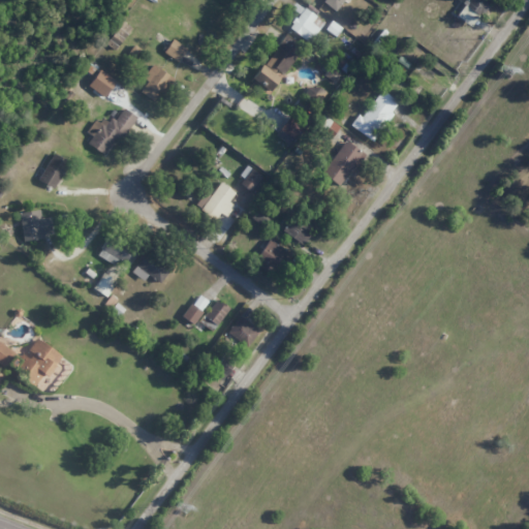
[(320,0),(335,11),(344,0),(320,0)]
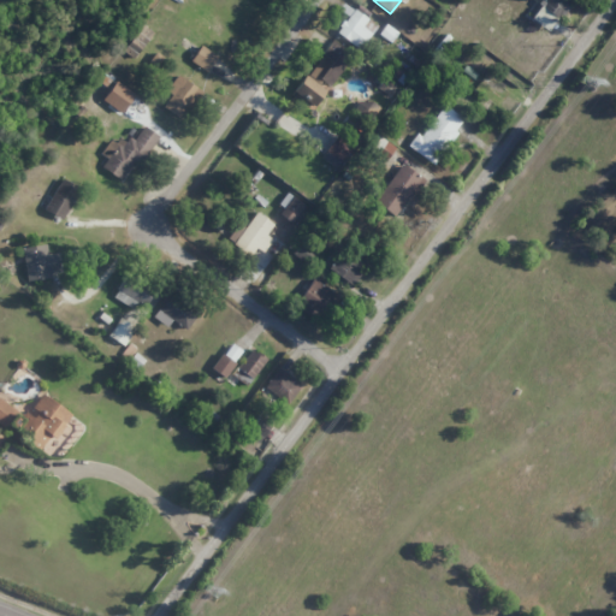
[(535,0),(560,19),(573,4),(568,0),(535,0)]
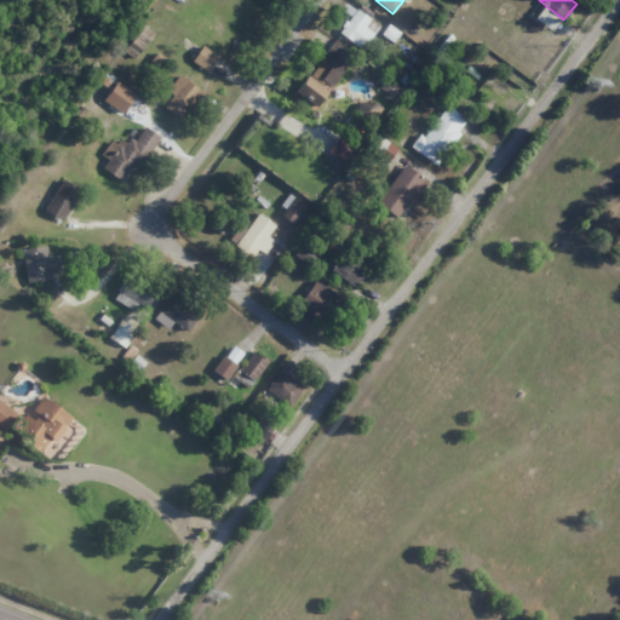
[(338,33),(362,50),(379,26),(356,9),(338,33)]
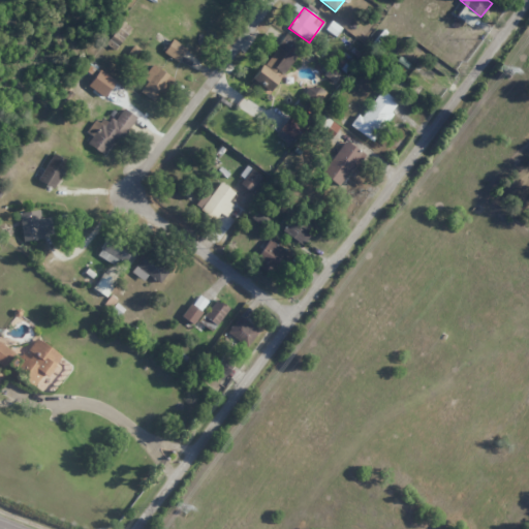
[(131,27),(120,21),(105,44),(116,51),(131,27)]
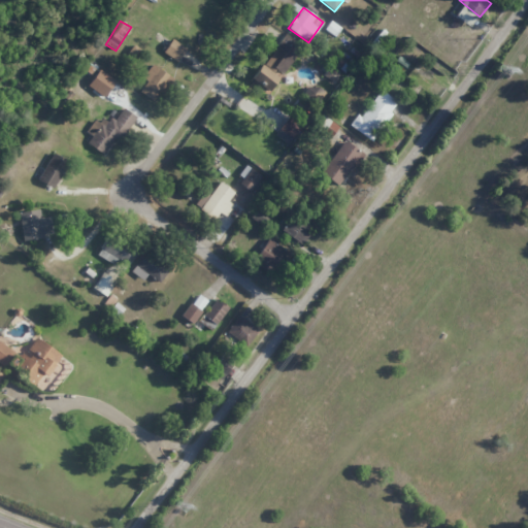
[(282,75),(300,46),(283,35),(264,64),(282,75)]
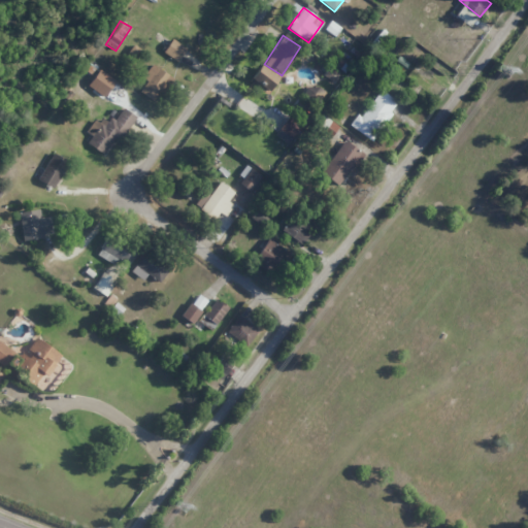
[(186,46),(170,39),(164,54),(178,61),(186,46)]
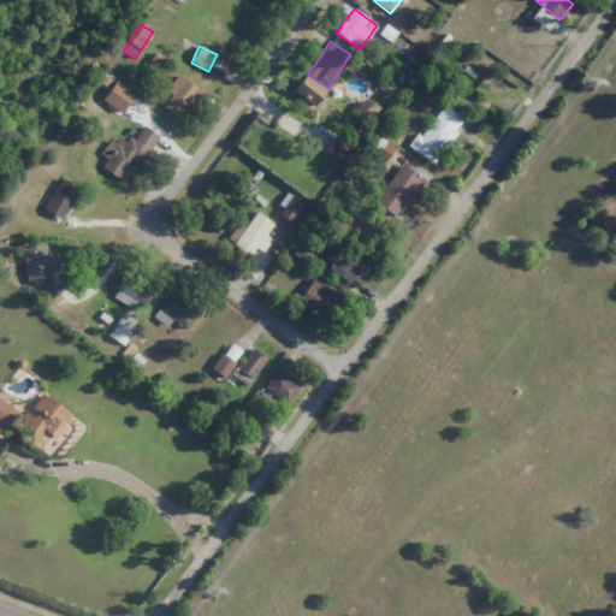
[(166,60),(157,52),(148,63),(158,70),(166,60)]
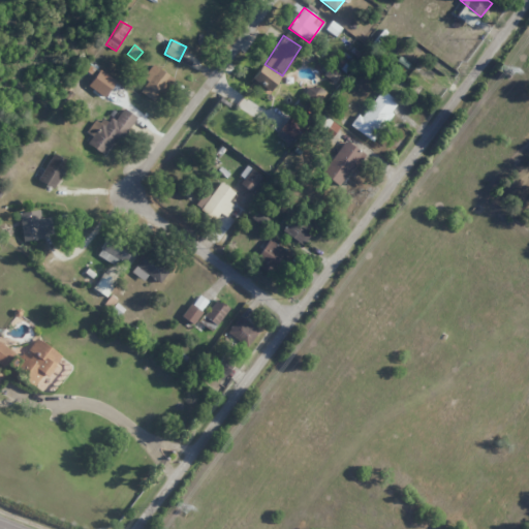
[(153,101),(161,89),(165,92),(175,79),(152,64),(143,76),(148,80),(139,92),(153,101)]
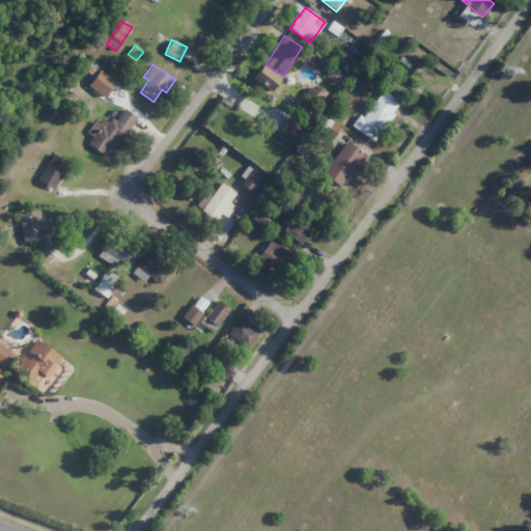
[(280,79),(263,64),(252,78),(270,92),(280,79)]
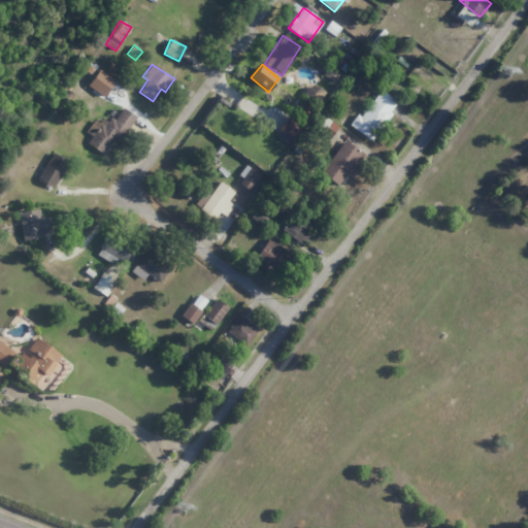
[(308,84),(301,96),(316,105),(323,92),(308,84)]
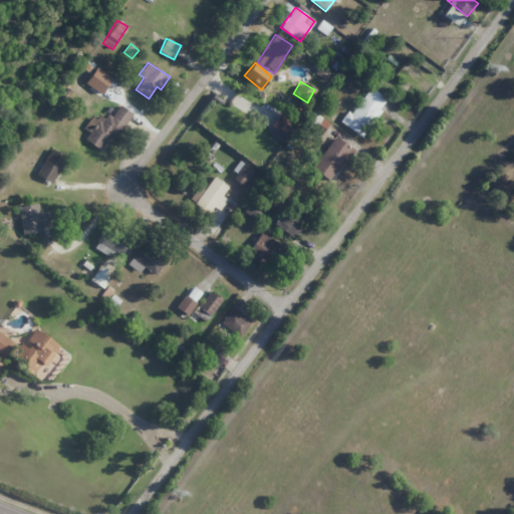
[(340,121),(359,137),(388,100),(371,87),(350,113),(347,111),(340,121)]
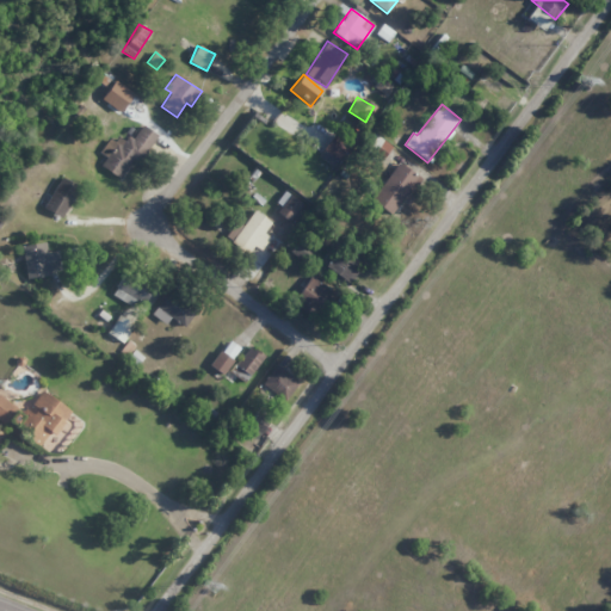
[(119,179),(133,159),(139,162),(158,135),(141,124),(128,143),(115,134),(102,154),(105,156),(99,166),(119,179)]
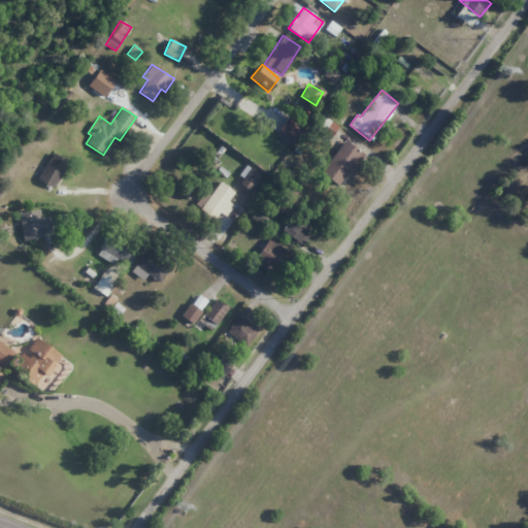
[(278,129),(292,138),(301,125),(288,116),(278,129)]
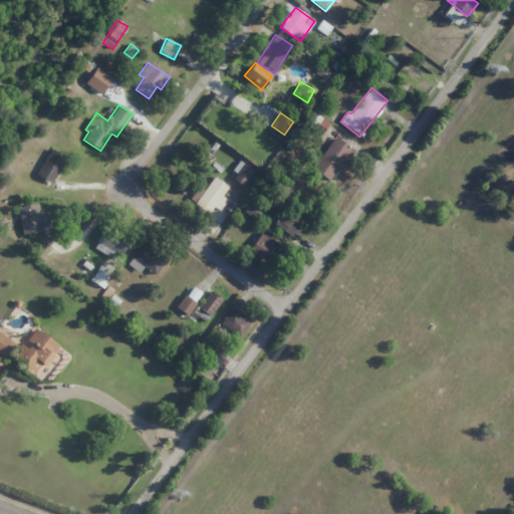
[(333,179),(352,148),(334,137),(315,168),(333,179)]
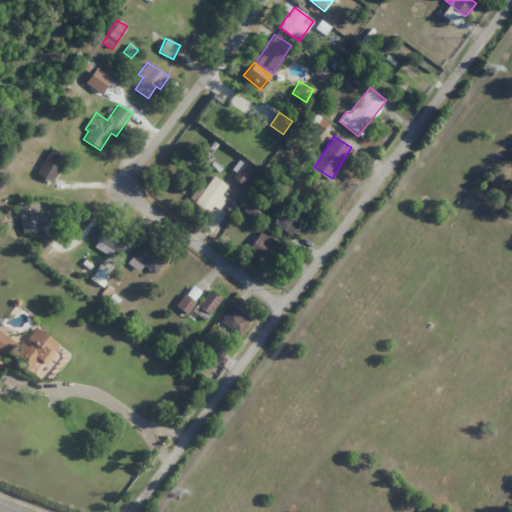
[(53,183),(66,156),(50,148),(37,175),(53,183)]
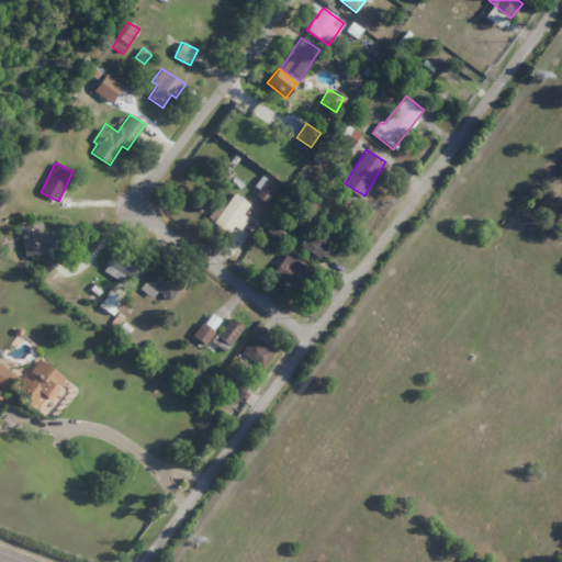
[(267,204),(278,187),(263,177),(253,193),(267,204)]
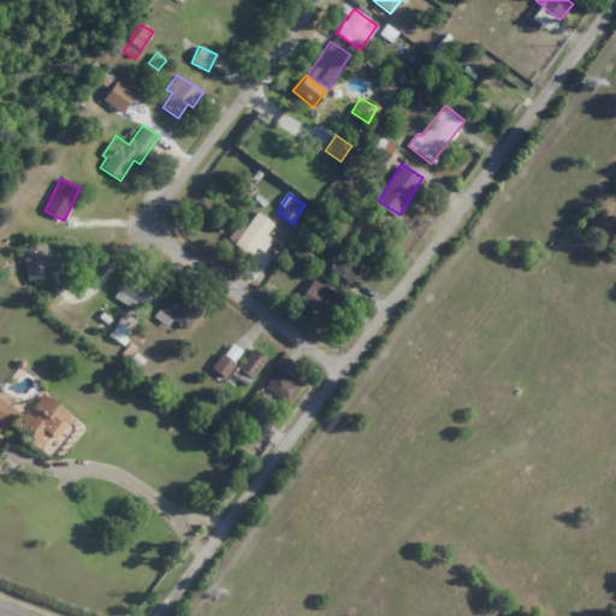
[(273,224),(255,212),(243,230),(236,225),(226,240),(250,256),(255,248),(264,253),(272,240),(266,236),(273,224)]
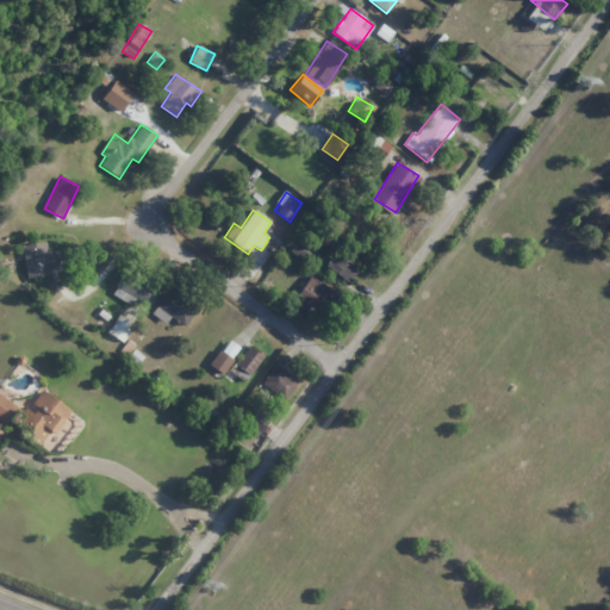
[(306,261),(312,249),(296,241),(290,254),(306,261)]
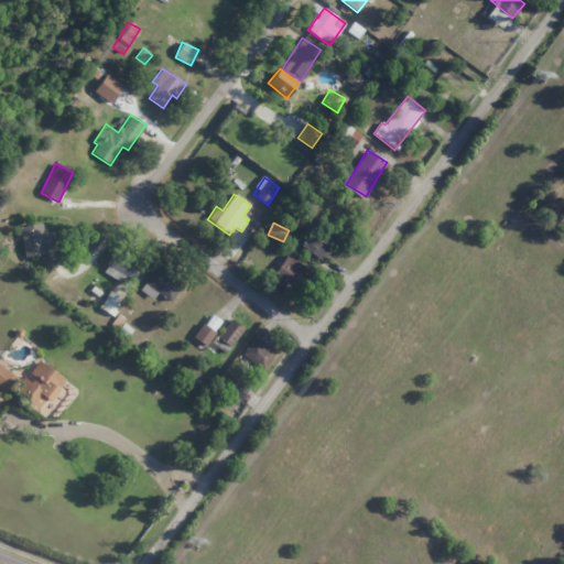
[(43,234),(42,224),(20,227),(24,257),(55,251),(52,231),(43,234)]
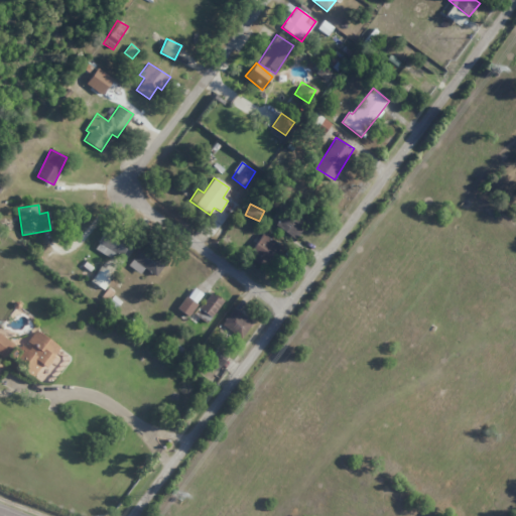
[(276,226),(293,239),(305,223),(288,210),(276,226)]
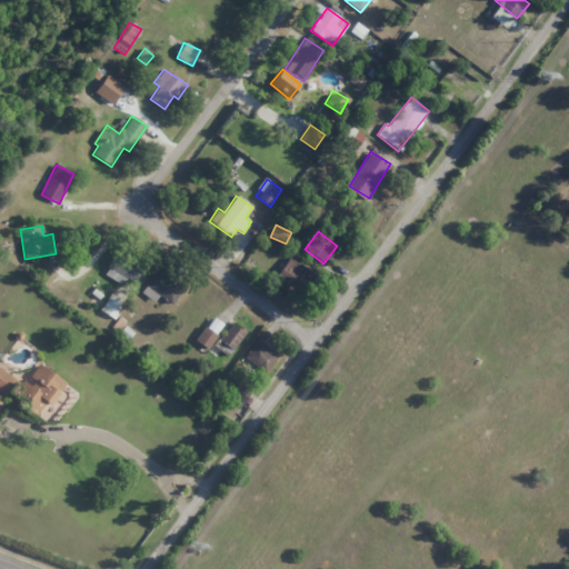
[(141,270),(117,255),(103,273),(122,286),(127,279),(133,283),(141,270)]
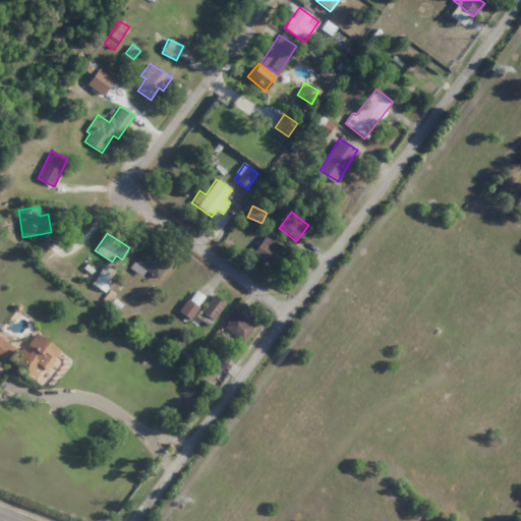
[(272,270),(286,251),(266,235),(251,254),(272,270)]
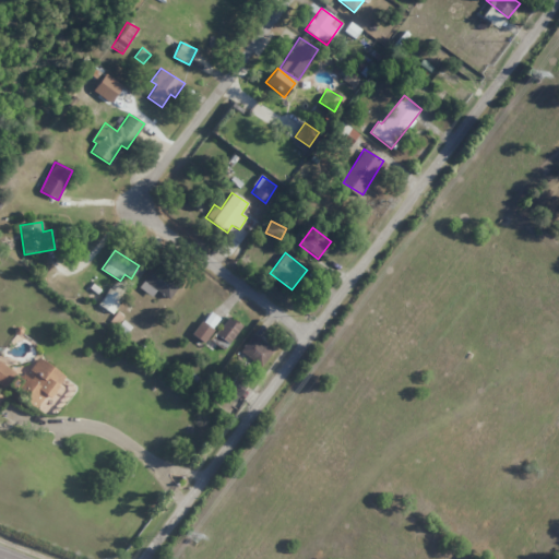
[(156,290),(169,299),(180,283),(153,266),(140,289),(152,297),(156,290)]
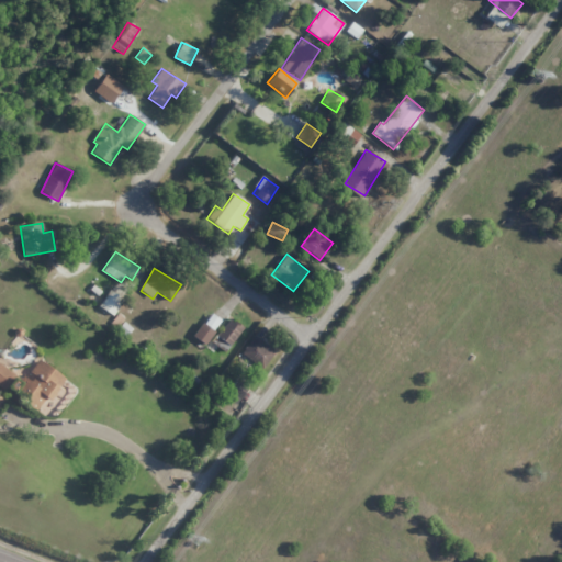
[(100,307),(114,315),(123,298),(108,290),(100,307)]
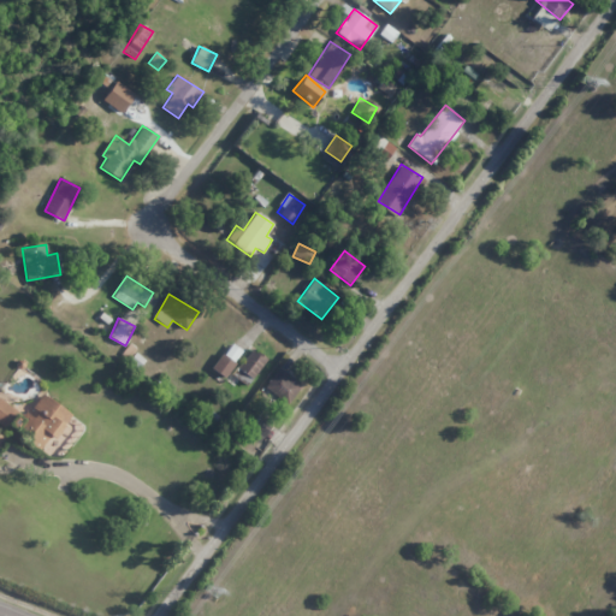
[(242,351),(230,343),(212,369),(224,378),(242,351)]
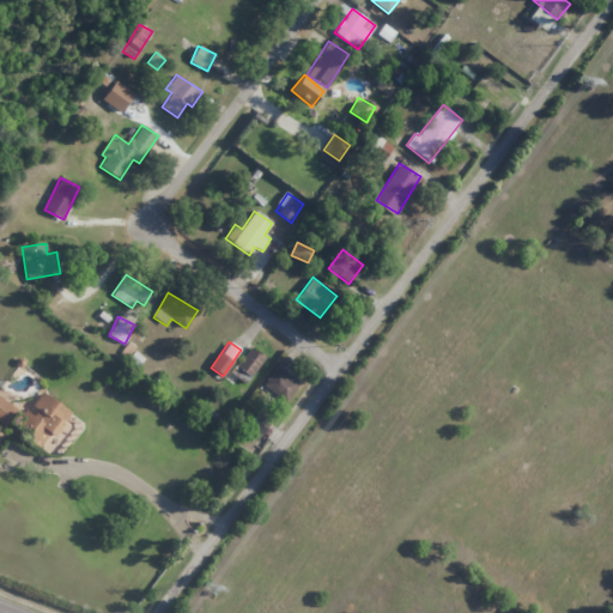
[(247,382),(265,358),(250,347),(231,371),(247,382)]
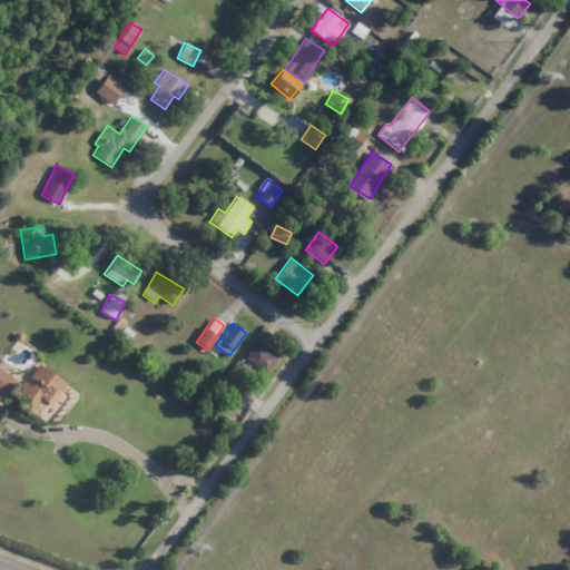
[(255,342),(245,360),(267,374),(278,355),(255,342)]
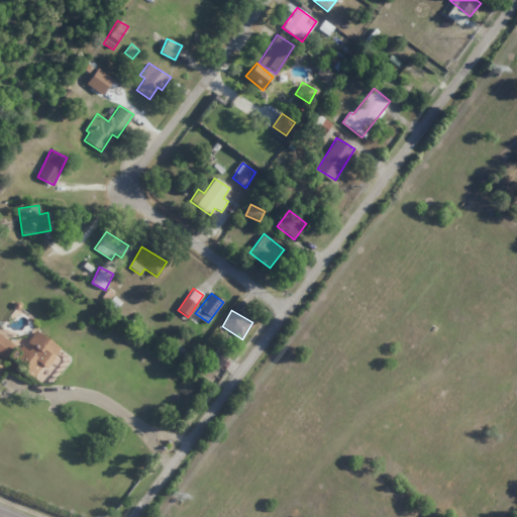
[(42,366),(45,369),(61,348),(37,331),(14,364),(33,378),(42,366)]
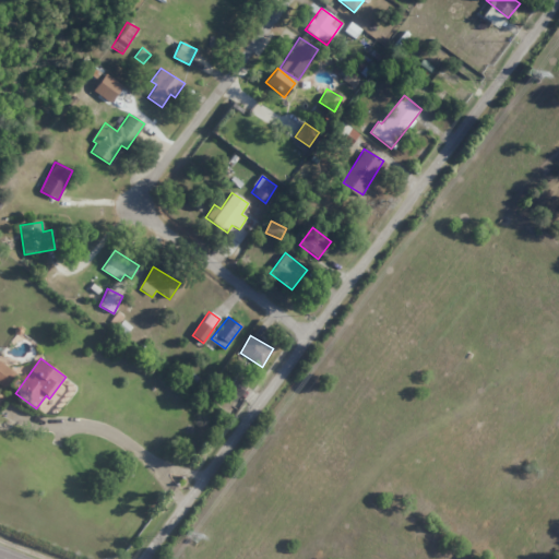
[(0,388),(3,390),(8,384),(19,391),(26,380),(0,361),(0,388)]
